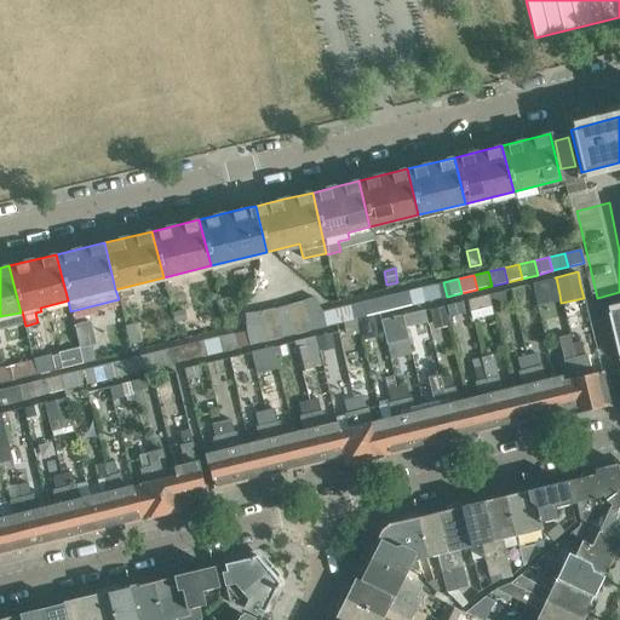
[(549,279),(532,283),(537,306),(554,302),(549,279)]
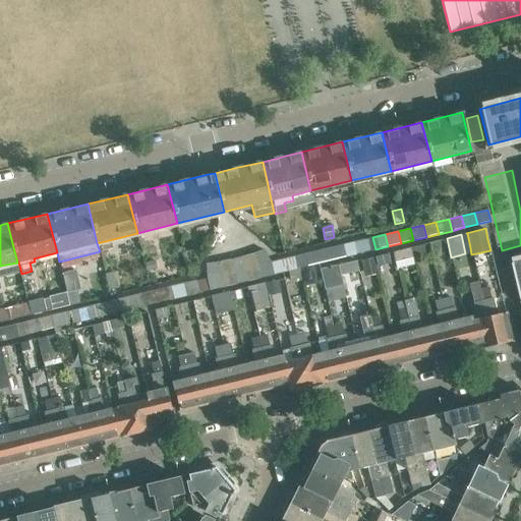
[(372,237),(359,240),(362,252),(375,249),(372,237)]
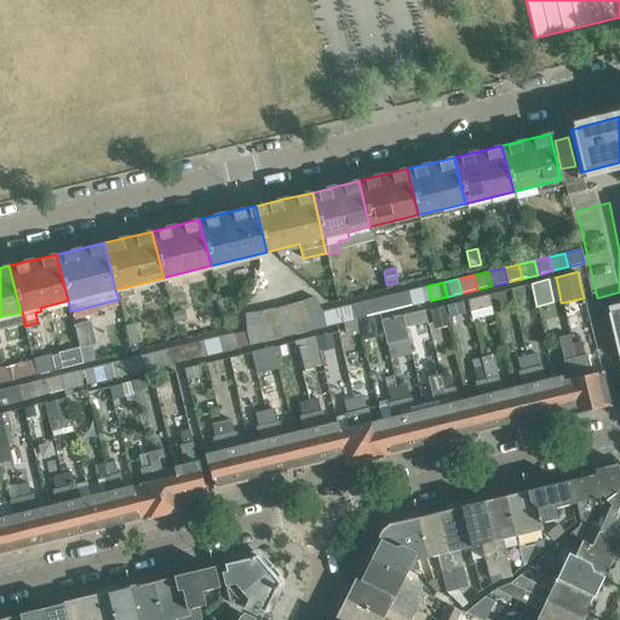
[(428,286),(413,291),(417,304),(431,300),(428,286)]
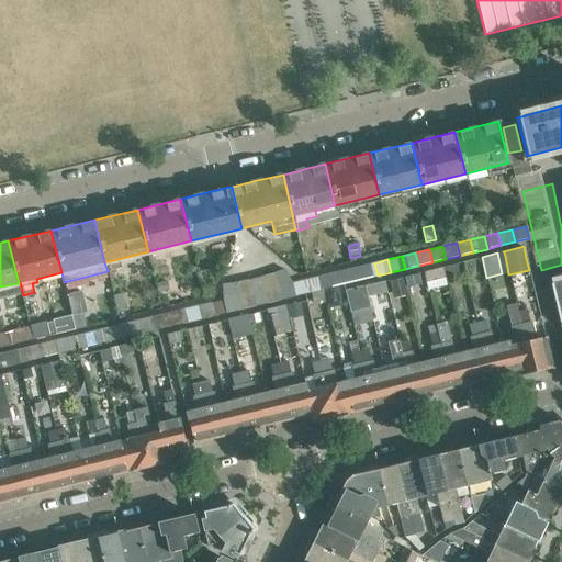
[(462,261),(442,267),(445,278),(465,272),(462,261)]
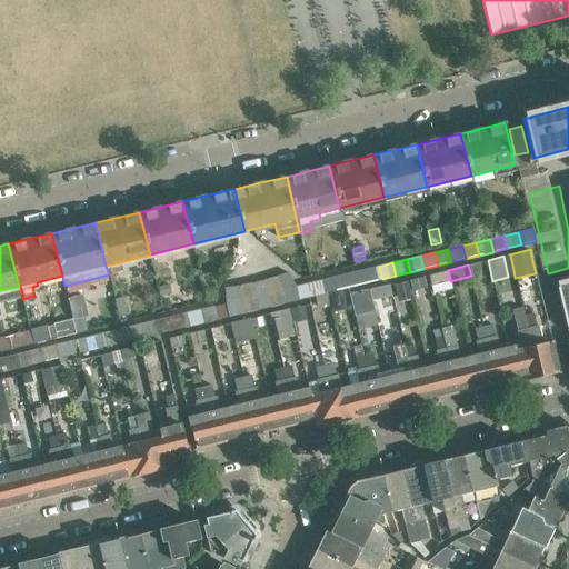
[(379,267),(365,270),(368,282),(382,279),(379,267)]
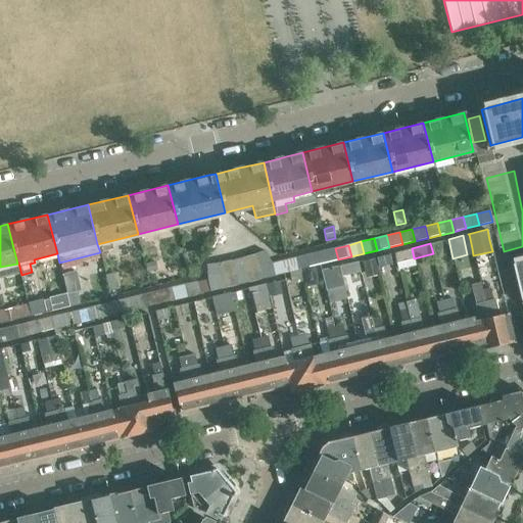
[(335,248),(323,251),(326,263),(338,259),(335,248)]
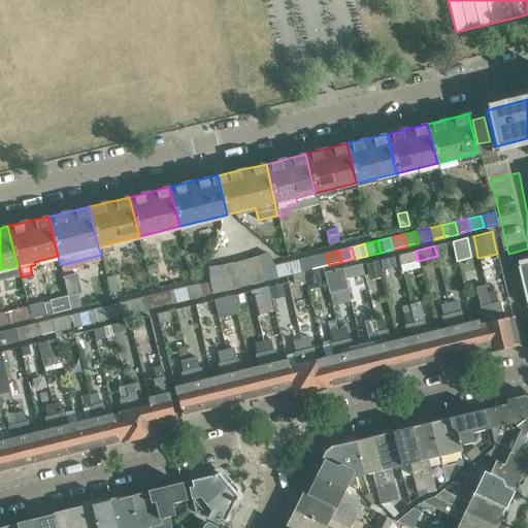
[(416,251),(397,256),(400,265),(418,261),(416,251)]
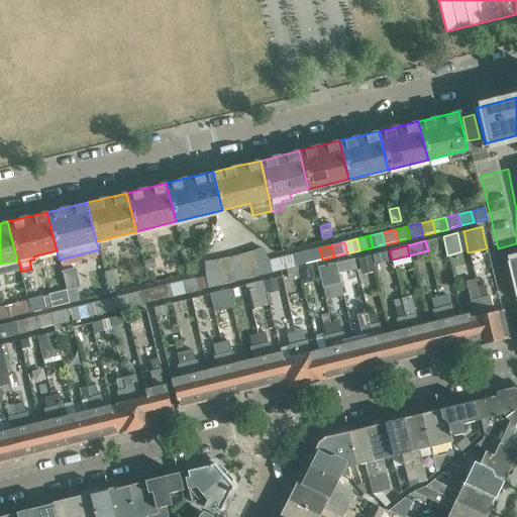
[(116,287),(107,246),(98,248),(109,293),(116,291),(115,287),(116,287)]
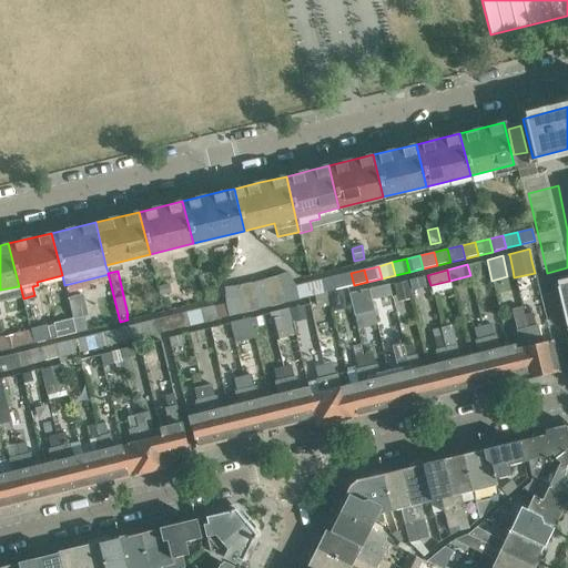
[(287,272),(275,276),(284,303),(298,298),(295,286),(287,272)]
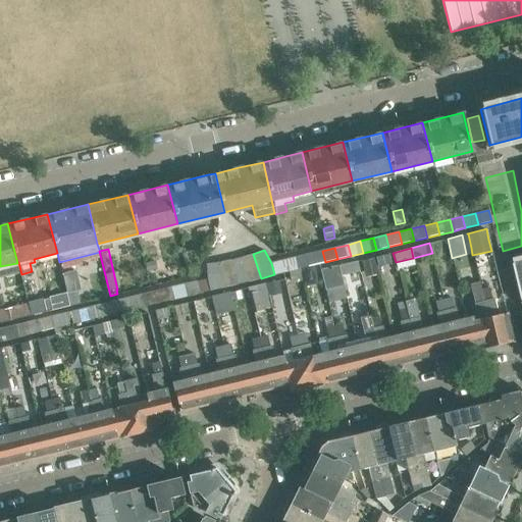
[(312,265),(325,262),(322,251),(309,254),(312,265)]
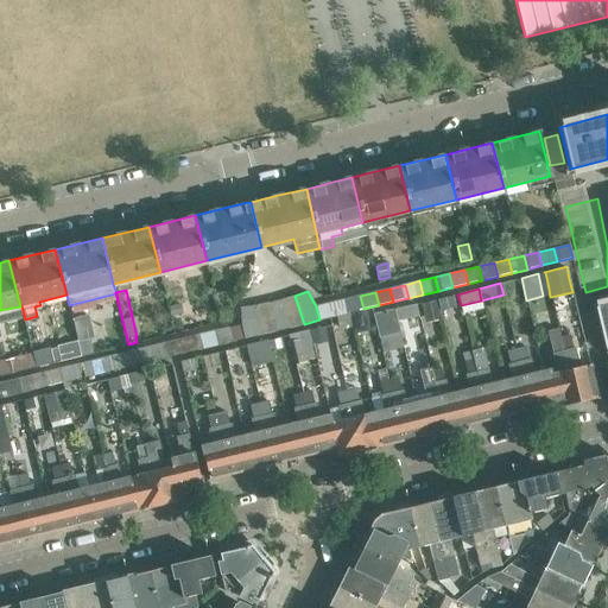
[(438,301),(437,301),(439,311),(456,306),(453,295),(437,299),(438,301)]
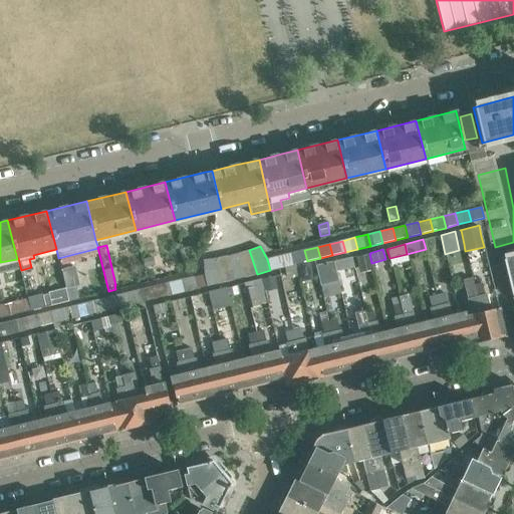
[(257,274),(249,250),(239,253),(245,277),(257,274)]
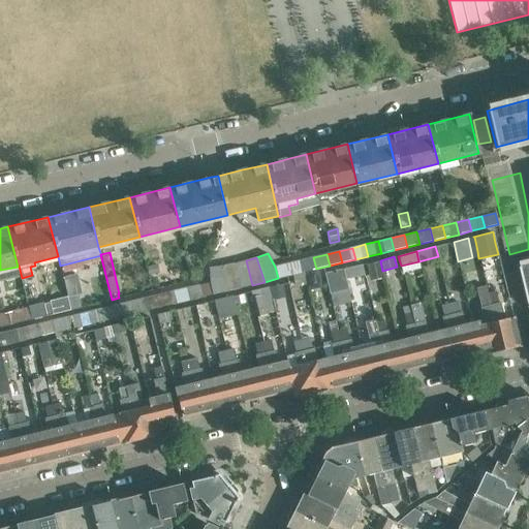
[(313,257),(301,260),(304,272),(305,272),(313,270),(315,270),(316,269),(313,257)]
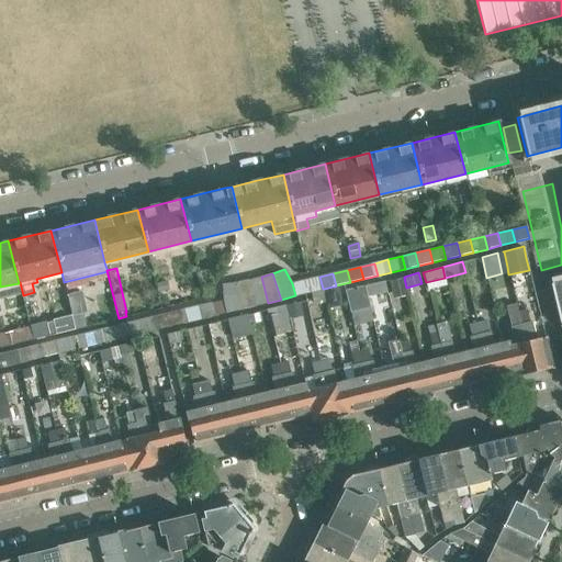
[(261,277),(248,280),(254,306),(268,303),(261,277)]
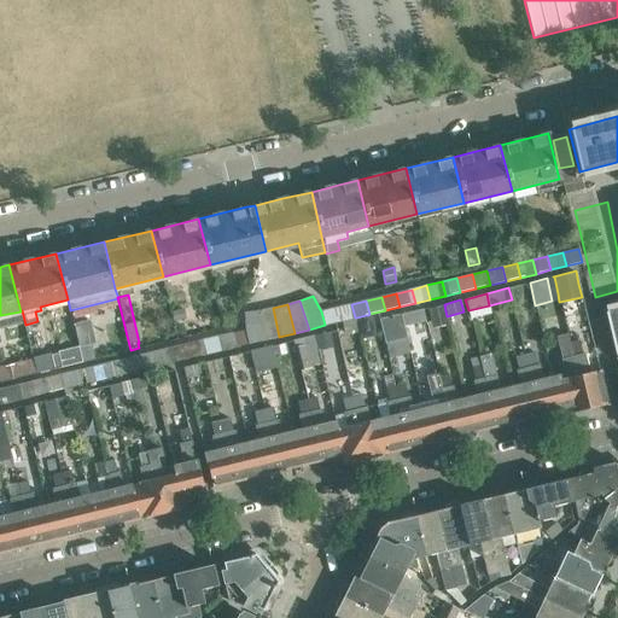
[(343,321),(355,318),(351,304),(336,308),(339,321),(343,321)]
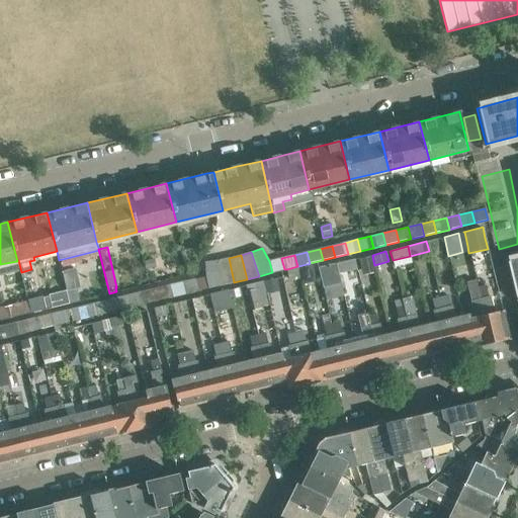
[(374,265),(372,256),(358,260),(362,275),(376,272),(374,265)]
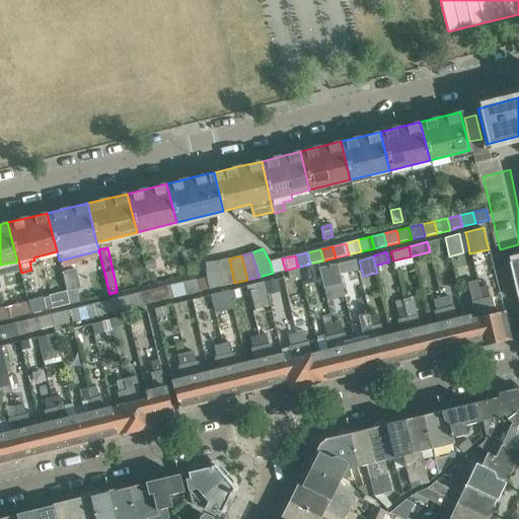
[(234,283),(229,258),(218,261),(222,286),(234,283)]
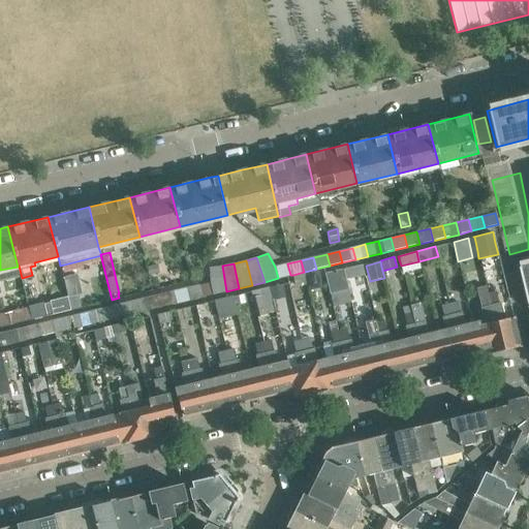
[(287,263),(275,267),(278,278),(290,275),(287,263)]
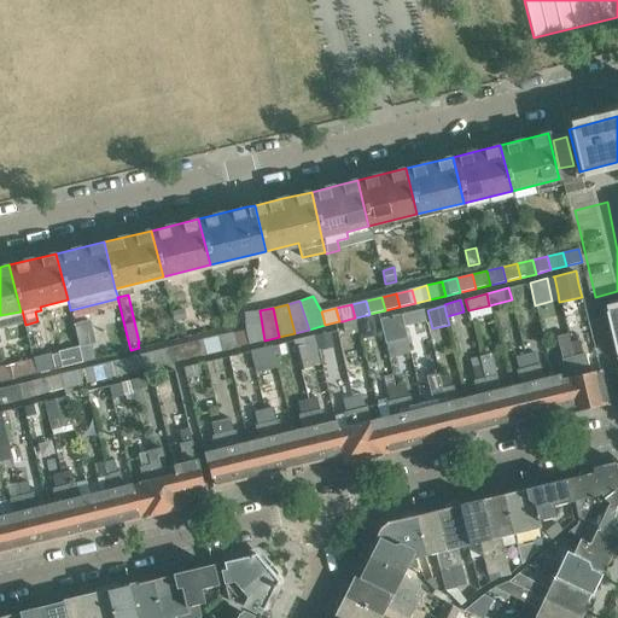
[(423,309),(401,314),(403,326),(426,321),(423,309)]
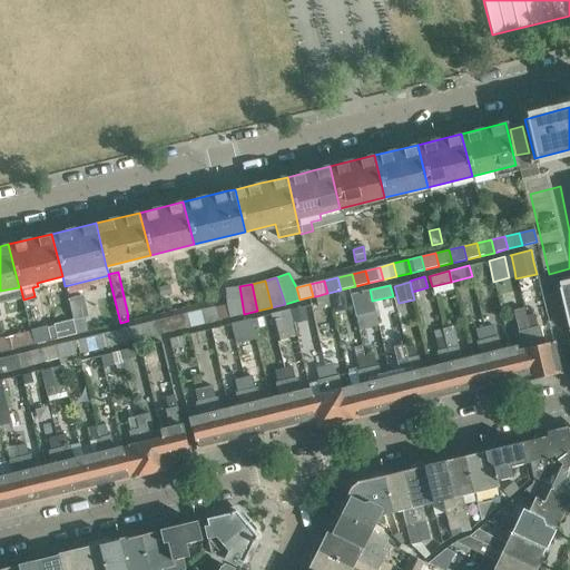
[(225,287),(226,304),(229,317),(244,314),(239,286),(233,287),(225,287)]
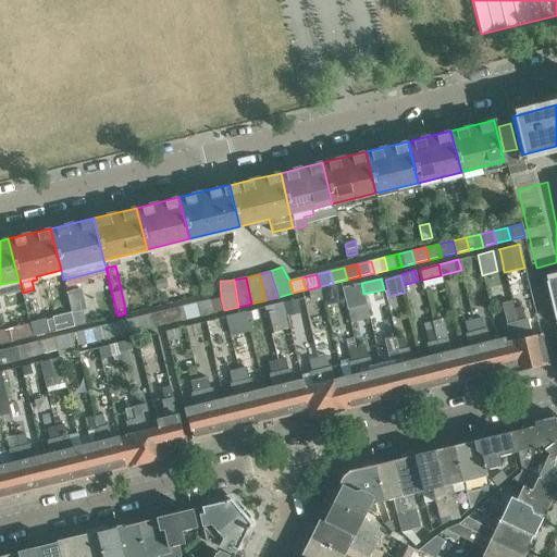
[(556,280),(545,283),(554,320),(556,319),(556,280)]
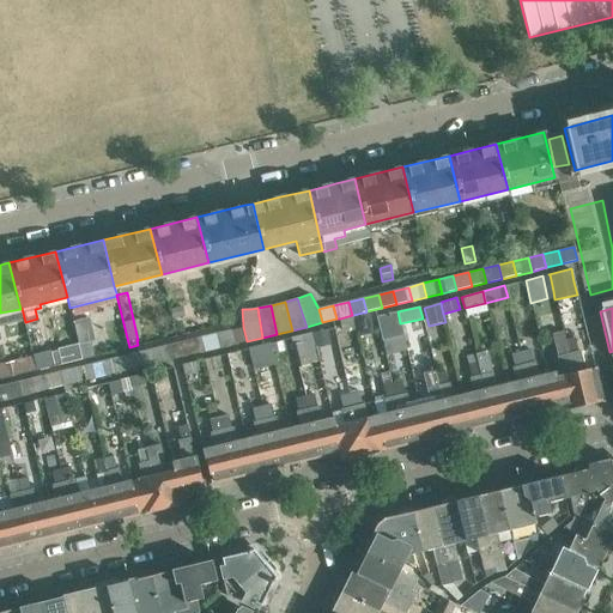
[(398,311),(377,317),(383,340),(404,335),(400,323),(398,311)]
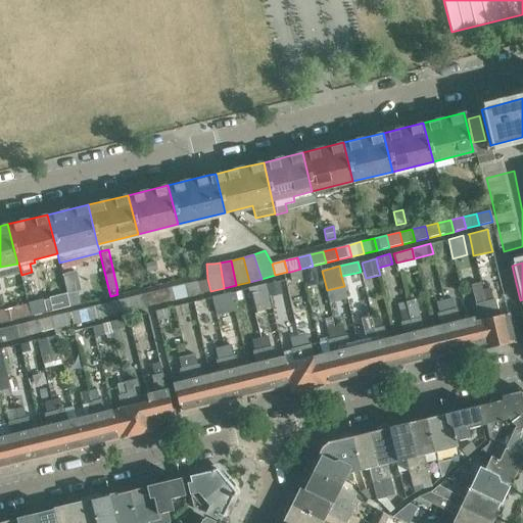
[(310,267),(301,269),(303,279),(304,281),(315,278),(312,267),(310,267)]
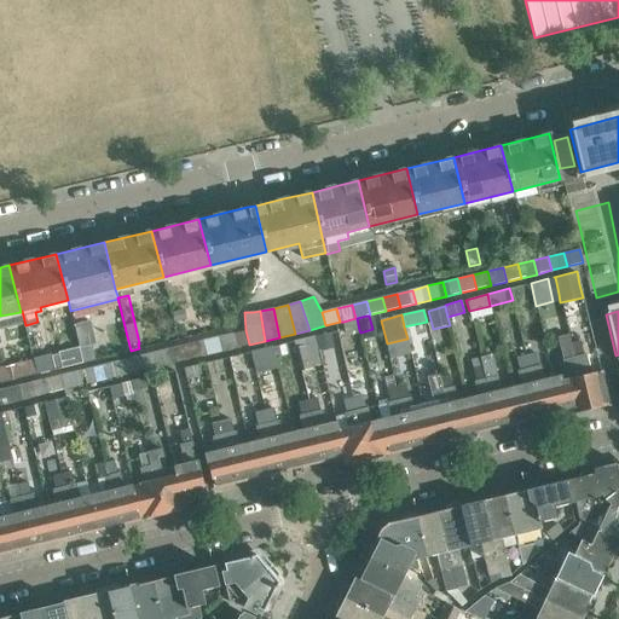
[(356,318),(343,322),(347,334),(359,330),(357,318),(356,318)]
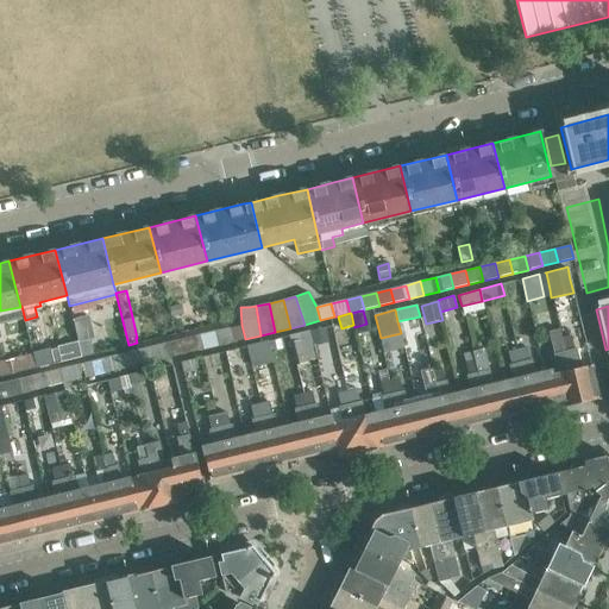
[(77,341),(89,339),(93,338),(88,316),(73,320),(77,341)]
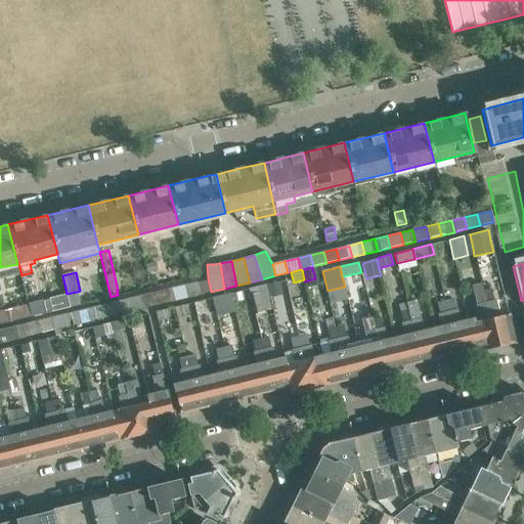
[(208,279),(197,282),(200,295),(211,292),(208,279)]
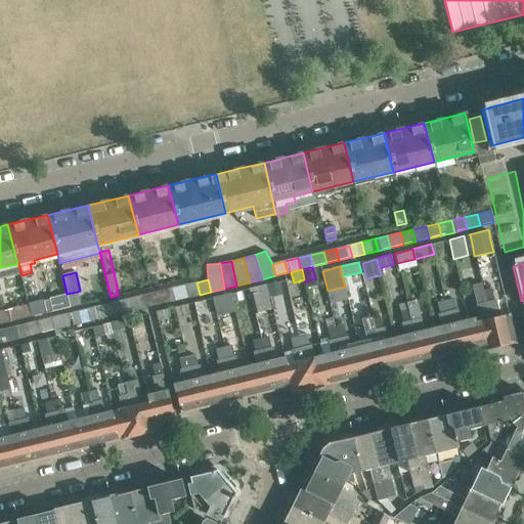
[(278,281),(267,285),(270,297),(281,294),(278,281)]
